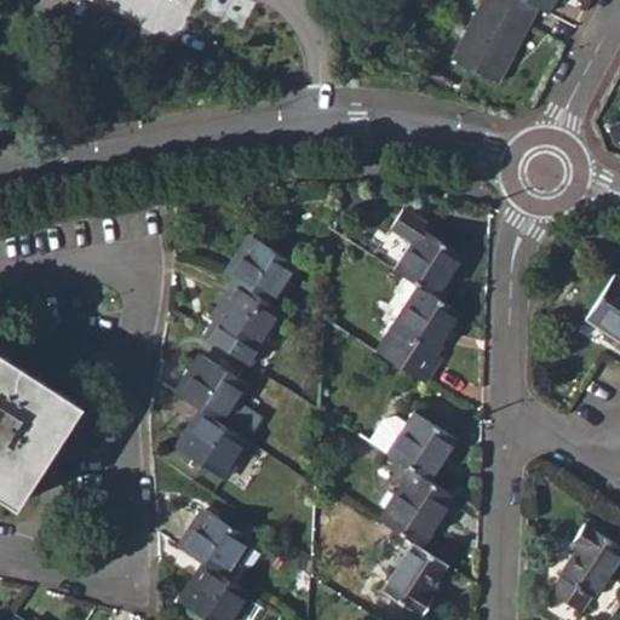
[(538,7),(523,0),(483,0),(453,57),(498,81),(538,7)]
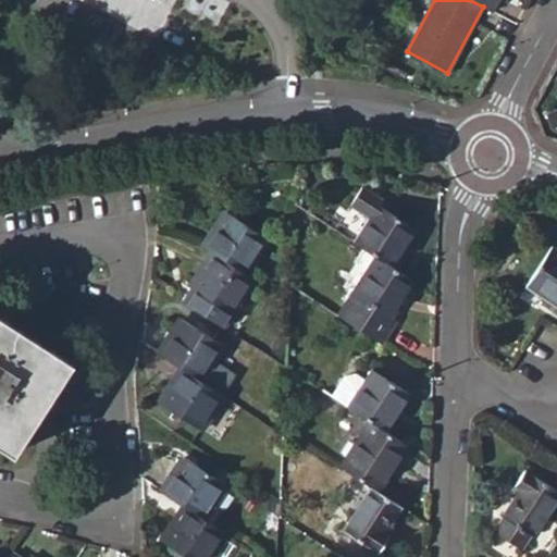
[(470,0),(483,7),(492,11),(497,0),(470,0)]
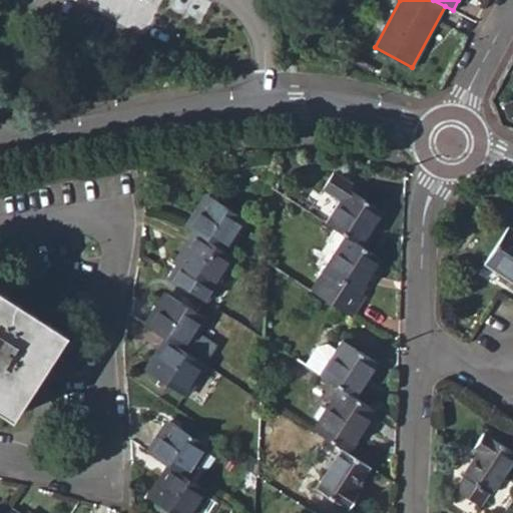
[(341,199),(327,222),(347,235),(362,245),(384,210),(349,187),(352,183),(333,171),(323,187),(341,199)]
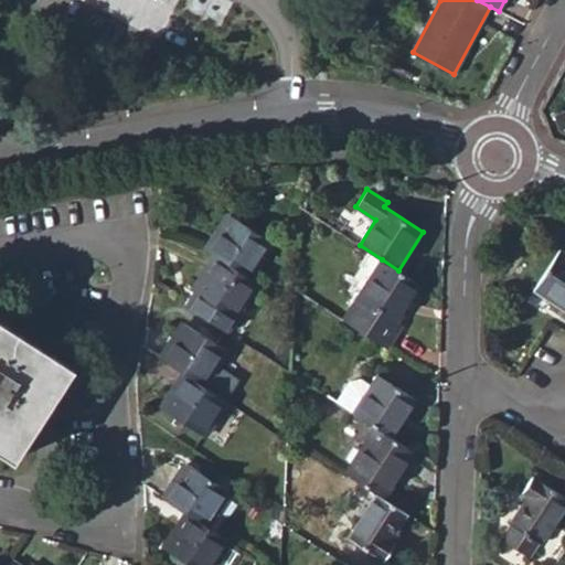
[(228,213),(205,248),(215,254),(248,276),(272,241),(228,213)]
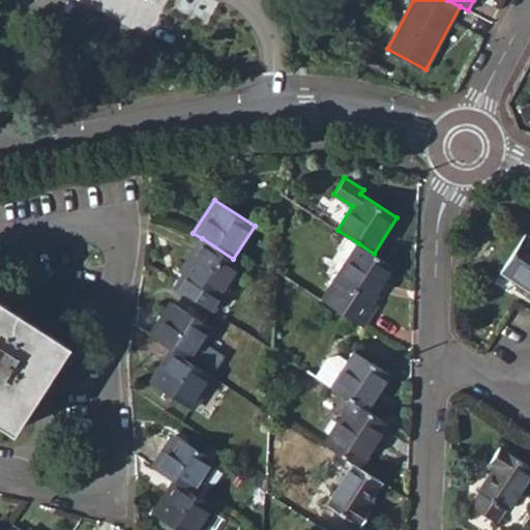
[(529,237),(526,235),(501,272),(529,292),(529,237)]
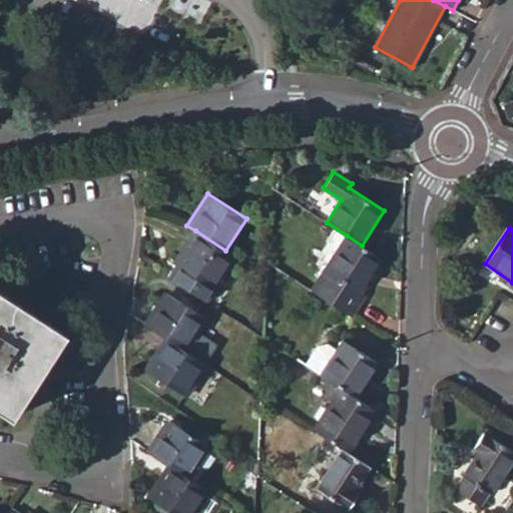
[(225,250),(195,230),(175,263),(180,266),(171,280),(203,300),(212,287),(212,288),(233,255),(225,250)]
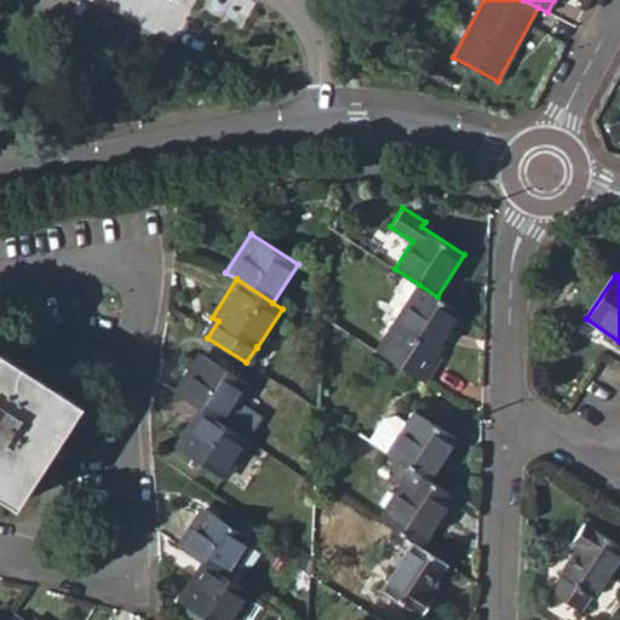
[(436,352),(463,313),(437,297),(419,285),(377,352),(425,383),(441,356),(436,352)]
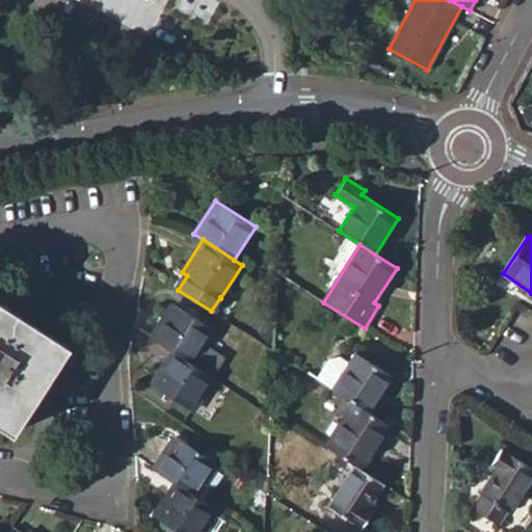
[(0,419),(9,426),(65,341),(0,298),(0,419)]
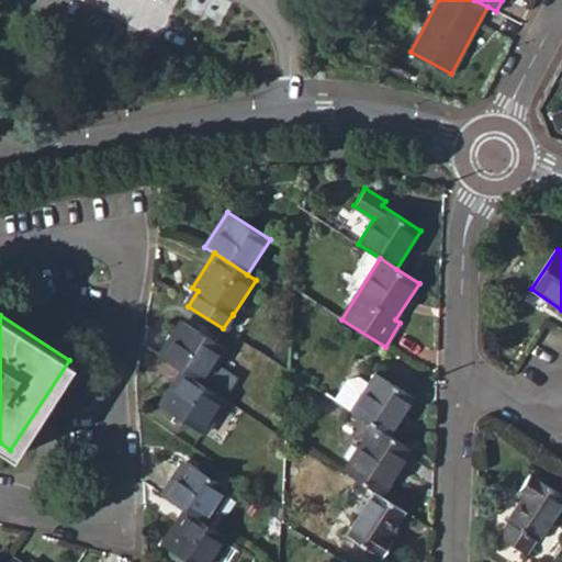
[(183,321),(161,355),(183,370),(203,382),(225,348),(183,321)]
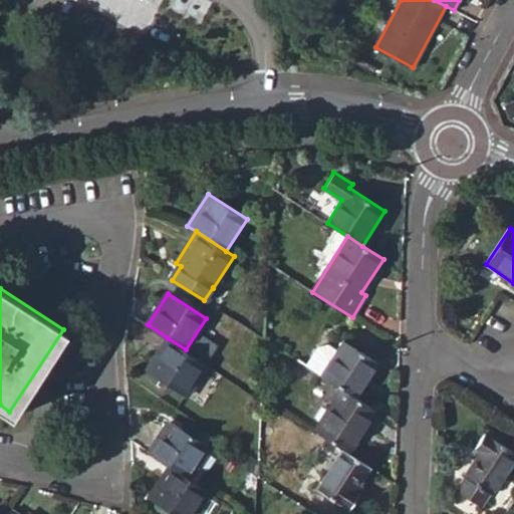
[(185,395),(206,363),(186,349),(168,338),(148,369),(185,395)]
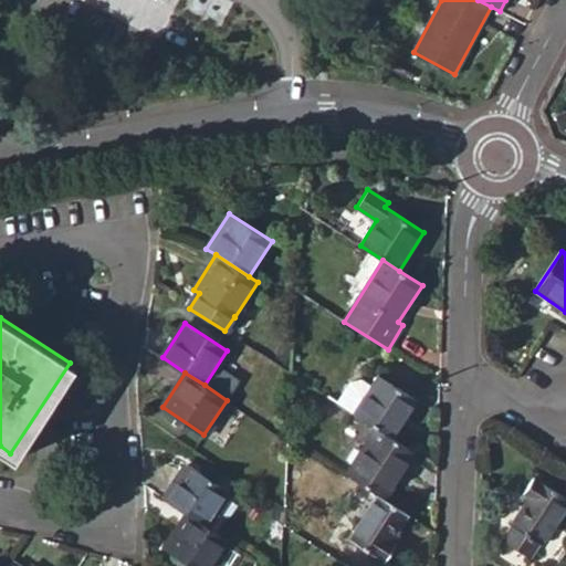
[(379,375),(374,385),(354,413),(376,428),(394,440),(418,402),(379,375)]
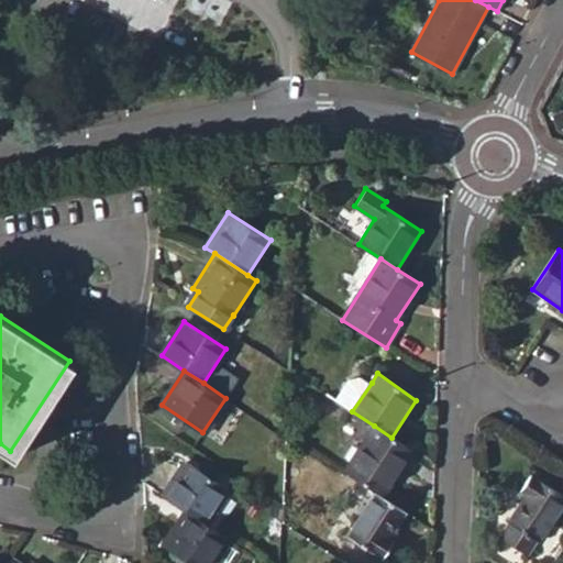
[(335,400),(352,411),(372,383),(363,376),(349,382),(335,400)]
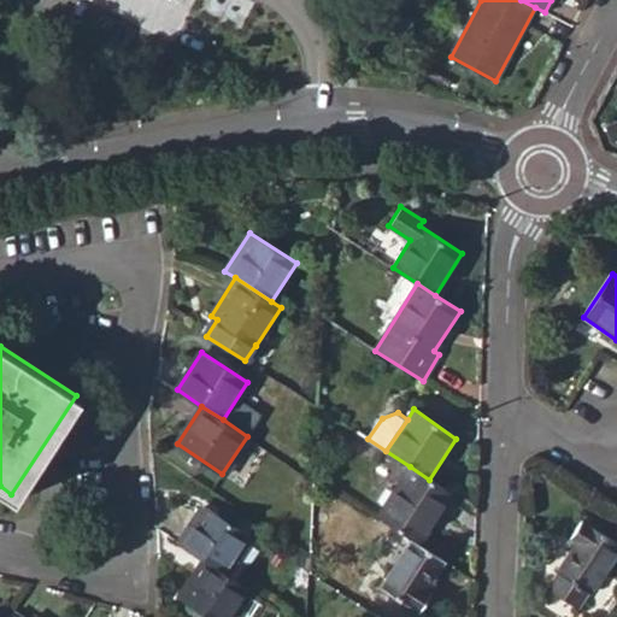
[(419,545),(452,494),(429,480),(410,466),(377,516),(411,539),(419,545)]
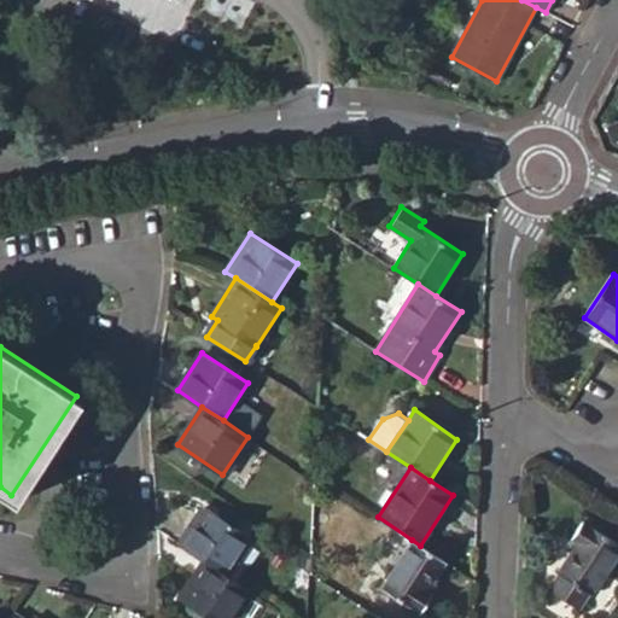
[(204,505),(180,544),(204,560),(225,573),(250,535),(204,505)]
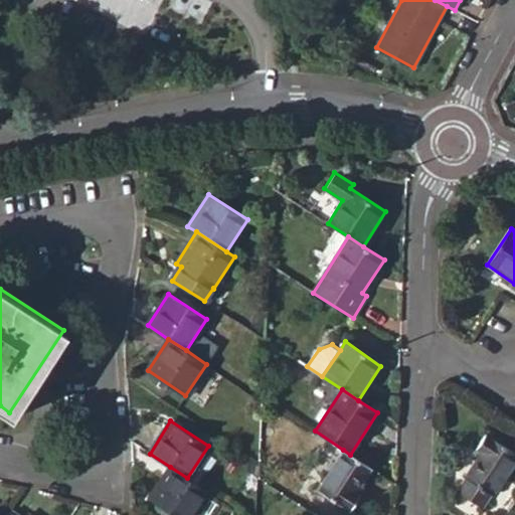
[(493,494),(494,494),(514,461),(514,453),(485,434),(476,449),(480,452),(465,476),(466,477),(457,491),(483,508),(493,494)]
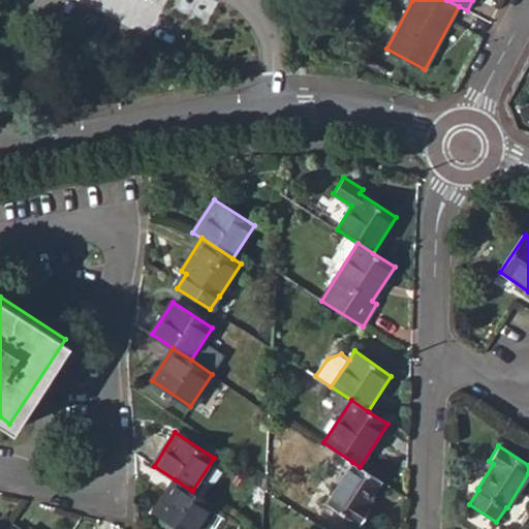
[(367,506),(382,481),(360,467),(352,462),(327,502),(360,525),(371,509),(367,506)]
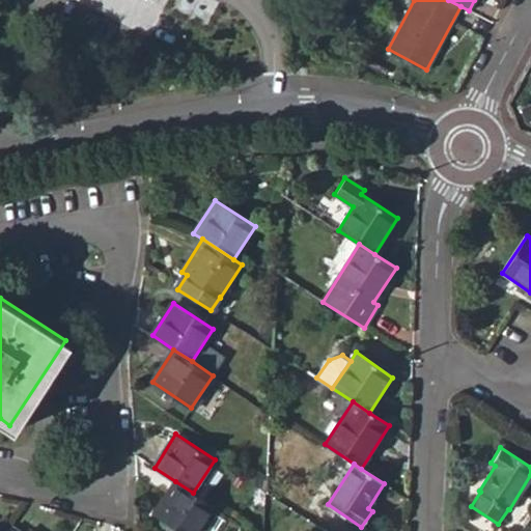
[(182,530),(199,530),(215,507),(193,493),(175,481),(155,513),(182,530)]
